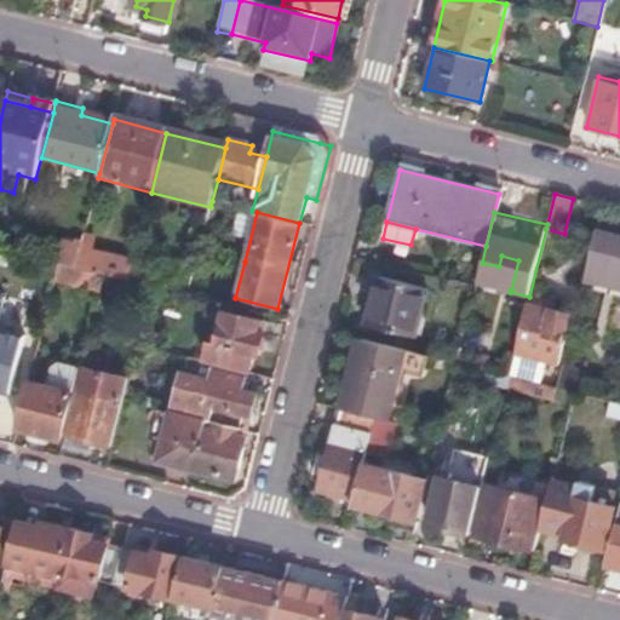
[(214,227),(206,225),(202,239),(211,240),(214,227)]
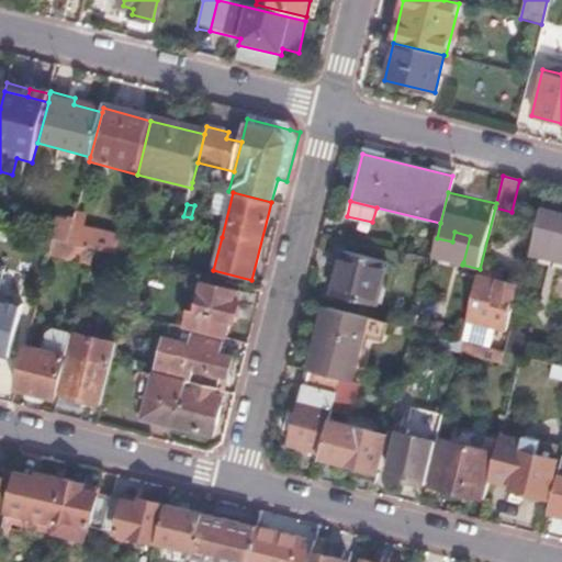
[(75,220),(68,243),(92,248),(116,255),(121,237),(83,227),(87,215),(76,212),(75,220)]
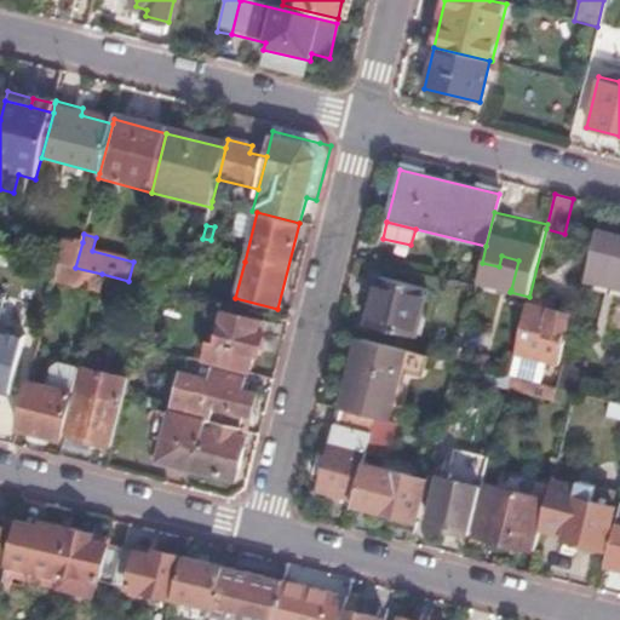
[(75,268),(82,242),(61,236),(55,263),(56,263),(75,268)]
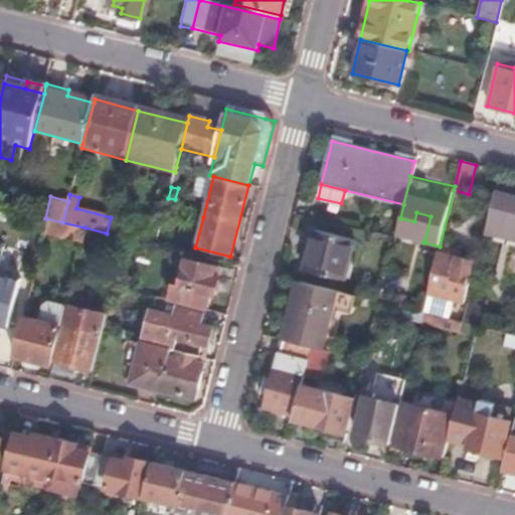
[(416,212),(414,221),(410,236),(424,240),(431,216),(416,212)]
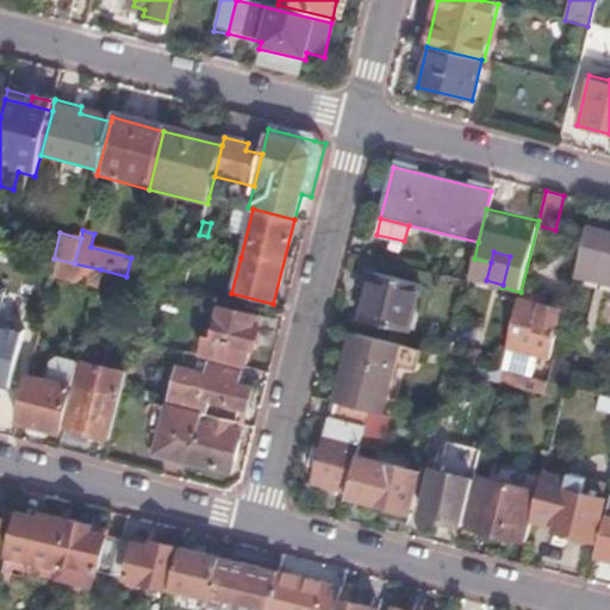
[(126,277),(139,280),(144,260),(131,257),(126,277)]
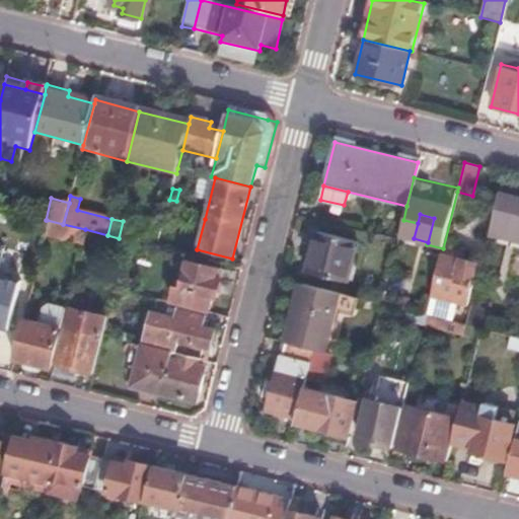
[(171,220),(164,219),(161,230),(168,232),(171,220)]
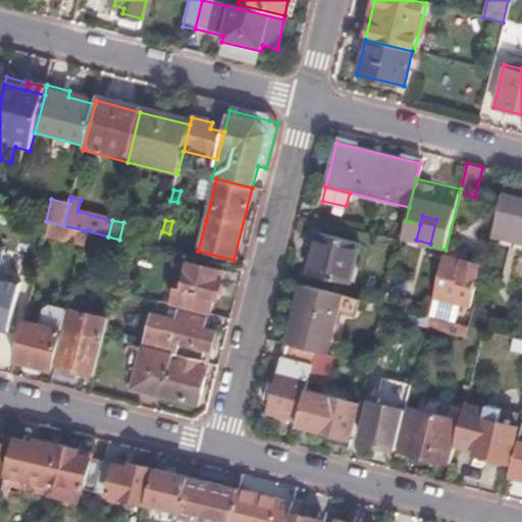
[(47,221),(42,240),(52,242),(52,238),(76,245),(74,255),(80,256),(86,230),(63,225),(47,221)]
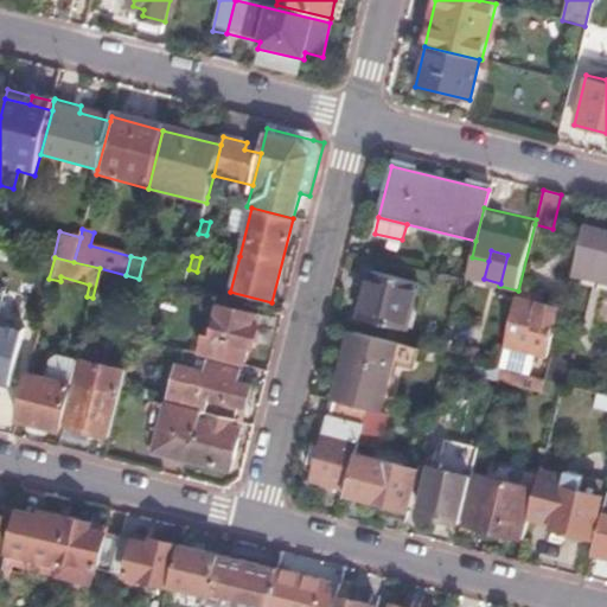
[(429,287),(377,274),(366,317),(419,330),(429,287)]
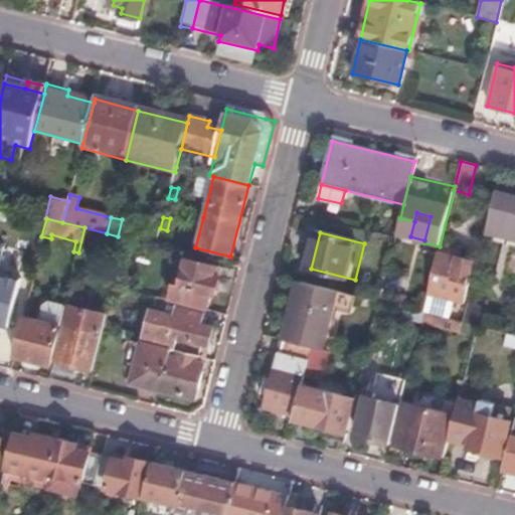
[(0,337),(0,340),(15,344),(24,308),(24,306),(14,303),(20,279),(0,273),(0,254),(2,247),(0,246),(0,315),(5,317),(0,337)]
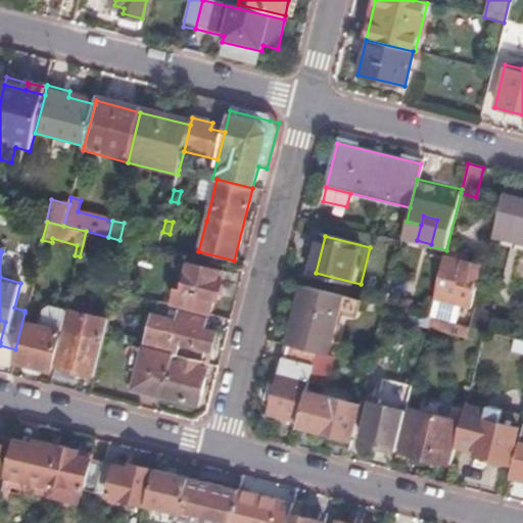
[(481,266),(444,256),(429,318),(441,322),(444,313),(447,301),(454,302),(460,281),(476,285),(481,266)]
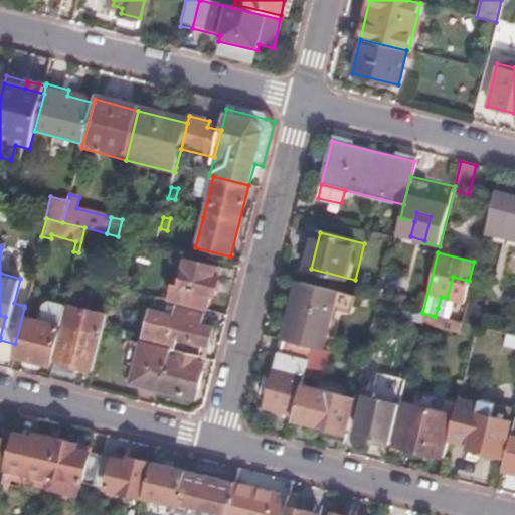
[(173,285),(169,302),(205,310),(209,295),(214,296),(219,277),(214,276),(216,268),(186,260),(179,287),(173,285)]
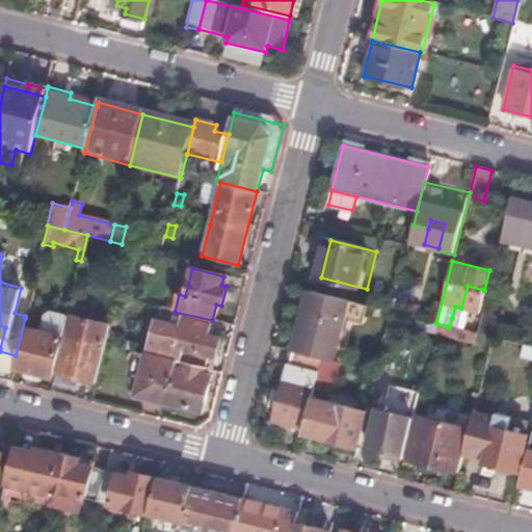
[(348,302),(311,292),(304,318),(302,318),(293,350),(322,357),(334,361),(348,302)]
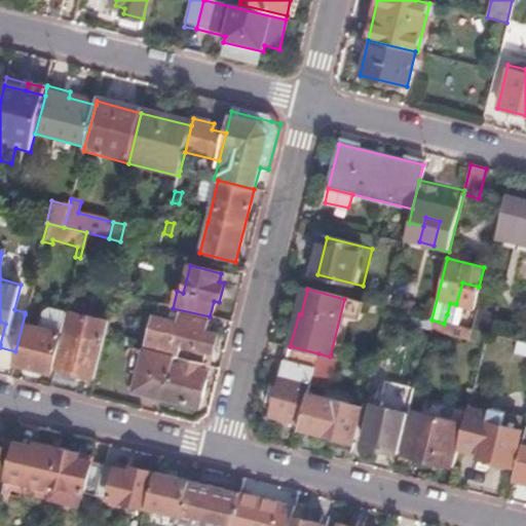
[(389,298),(387,309),(404,313),(406,302),(389,298)]
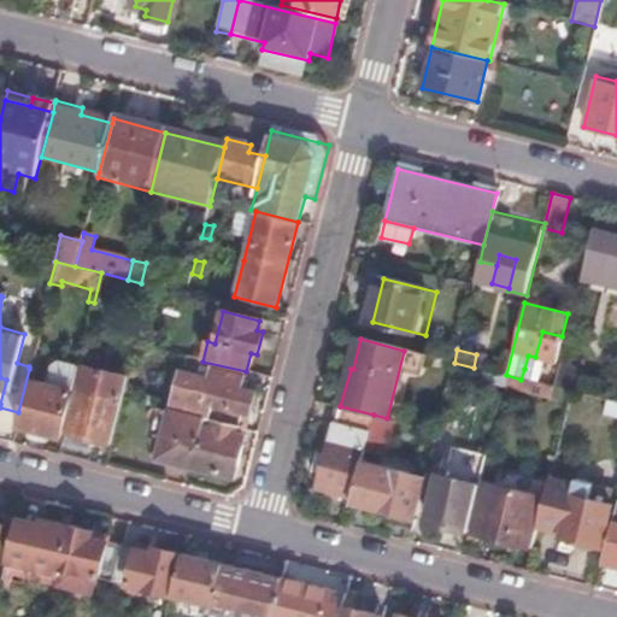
[(546,360),(542,374),(540,385),(553,387),(556,380),(559,364),(546,360)]
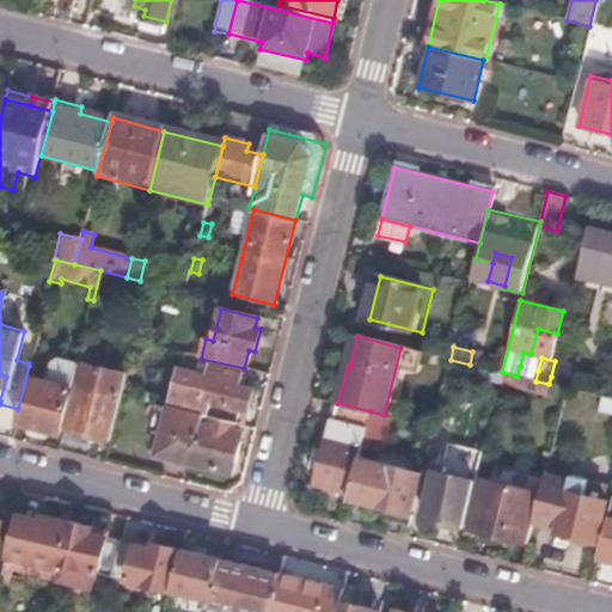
[(106,436),(117,393),(123,369),(79,359),(62,426),(91,433),(106,436)]
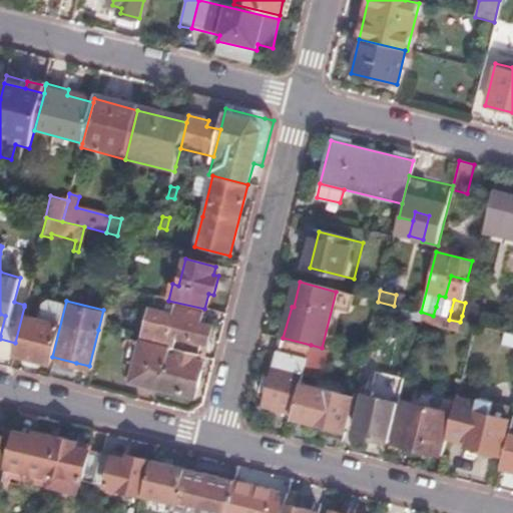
[(475,304),(465,301),(465,303),(462,316),(471,319),(475,304)]
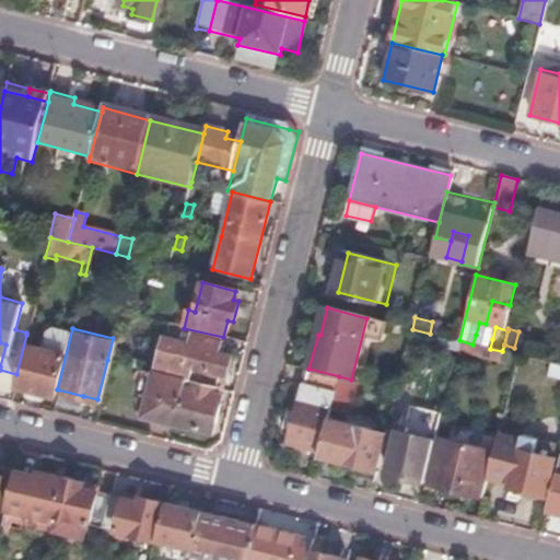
[(54,342),(26,335),(16,374),(13,385),(53,395),(63,352),(51,349),(54,342)]
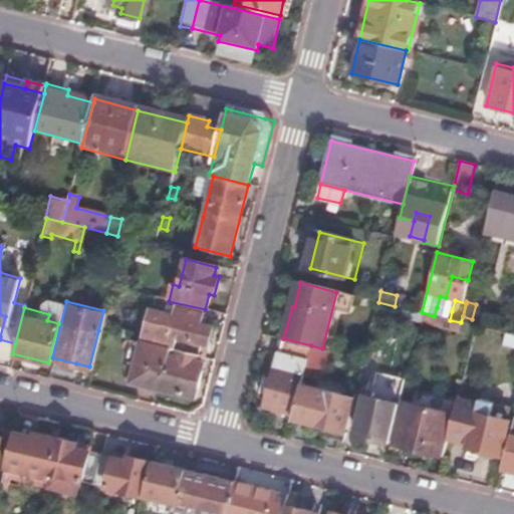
[(134,341),(140,342),(195,357),(202,359),(210,327),(199,324),(201,314),(176,307),(173,318),(141,310),(134,341)]
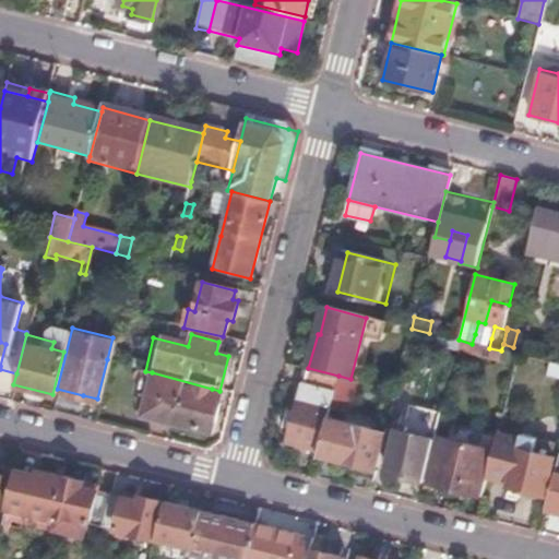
[(491,339),(475,334),(472,344),(489,348),(491,339)]
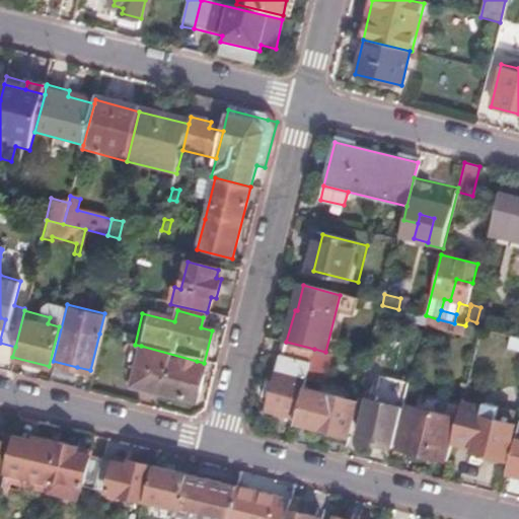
[(426,315),(423,324),(452,332),(454,323),(438,319),(426,315)]
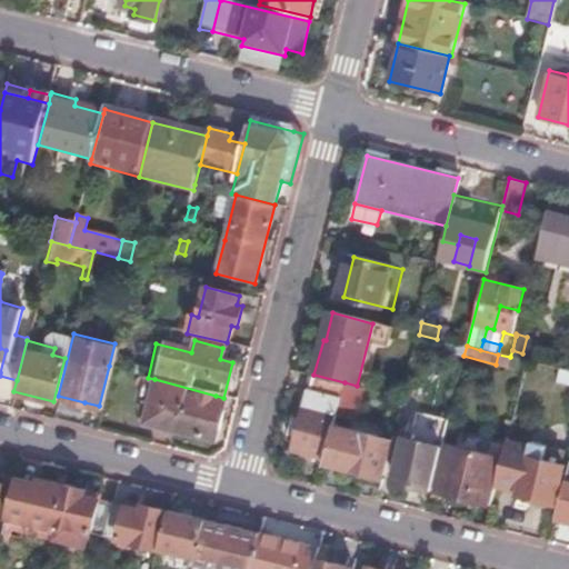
[(568,371),(560,370),(558,381),(568,382),(568,371)]
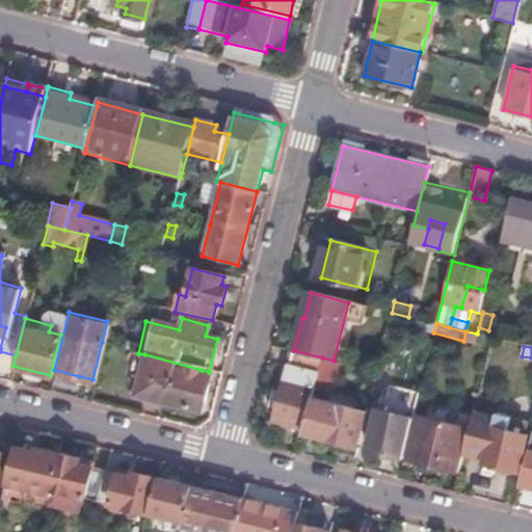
[(322,357),(293,350),(283,394),(278,408),(275,422),(303,429),(312,397),(319,370),(322,357)]
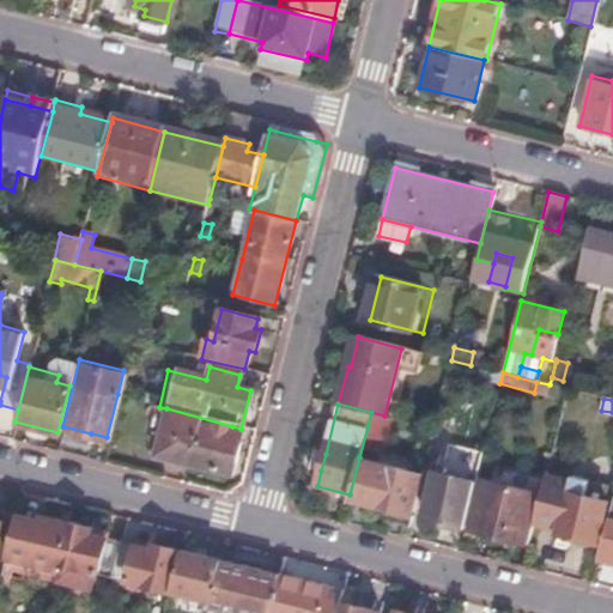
[(232,426),(167,408),(155,455),(230,473),(240,435),(231,434),(232,426)]
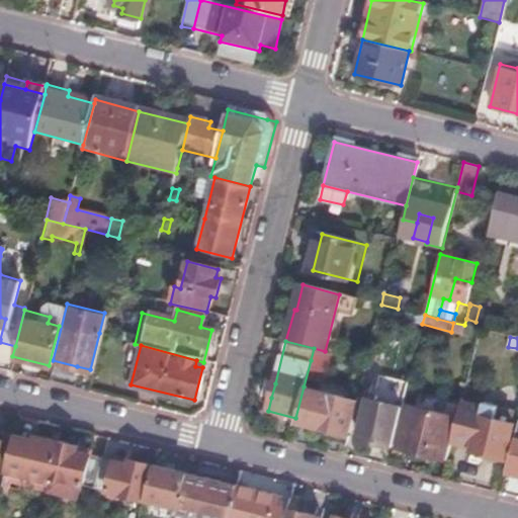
[(314,348),(311,360),(363,373),(366,361),(325,351),(314,348)]
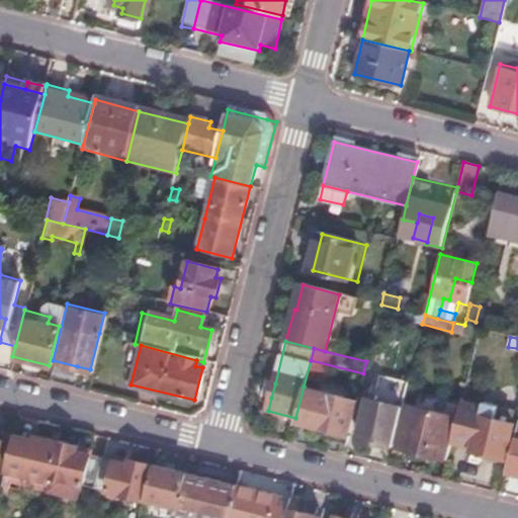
[(53,360),(51,370),(75,375),(77,366),(53,360)]
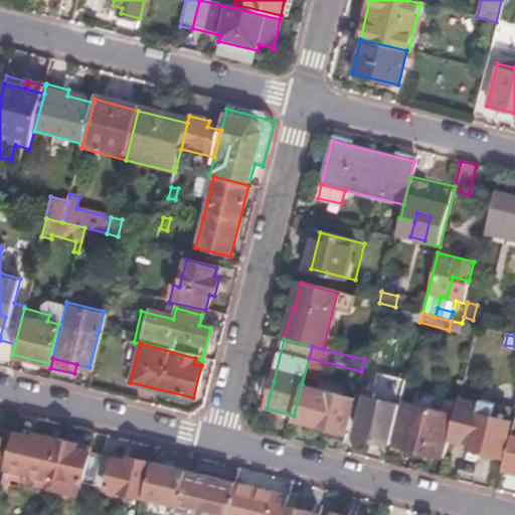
[(369,385),(357,436),(390,444),(405,380),(377,373),(373,386),(369,385)]
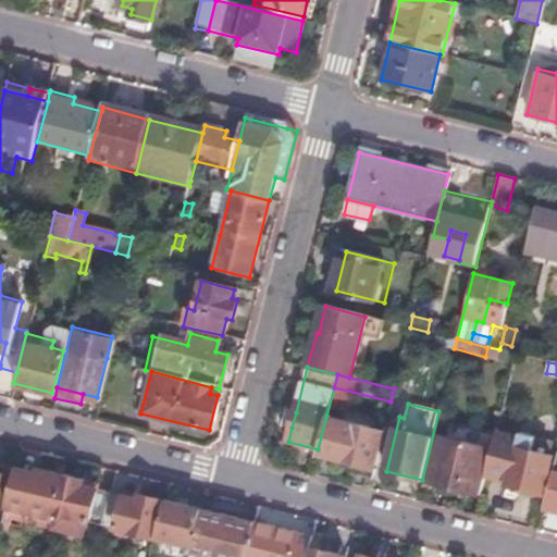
[(292,428),(296,412),(288,410),(284,426),(292,428)]
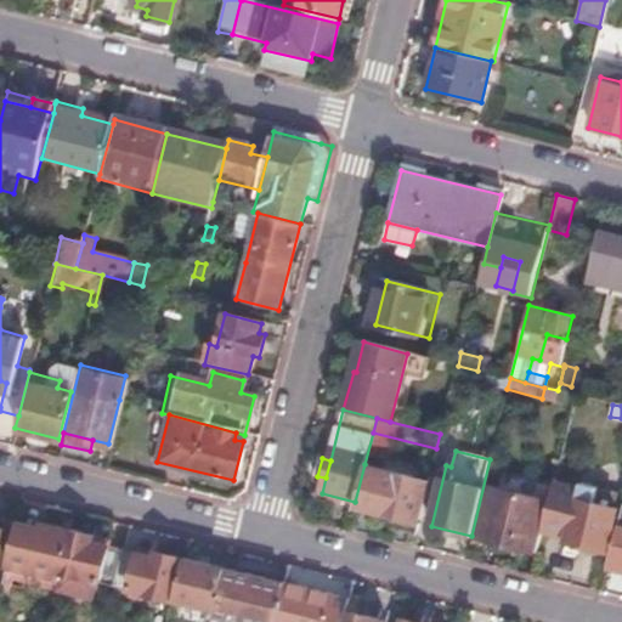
[(429,480),(365,464),(355,502),(354,507),(396,518),(418,522),(429,480)]
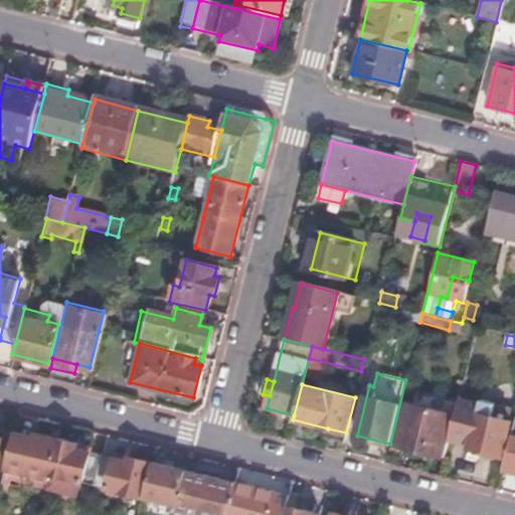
[(502,458),(511,422),(494,418),(497,404),(481,400),(480,404),(459,399),(455,416),(448,442),(470,447),(469,450),(502,458)]
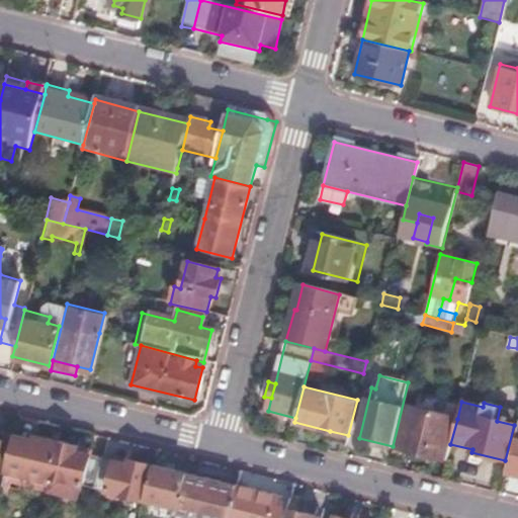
[(457,419),(406,406),(396,447),(446,459),(450,444),(457,419)]
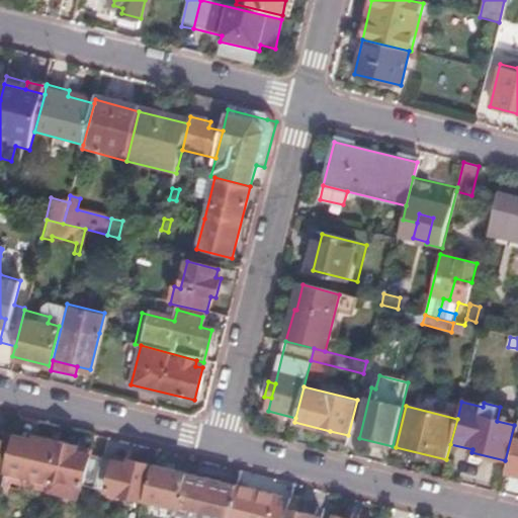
[(348,435),(330,431),(328,439),(346,444),(348,435)]
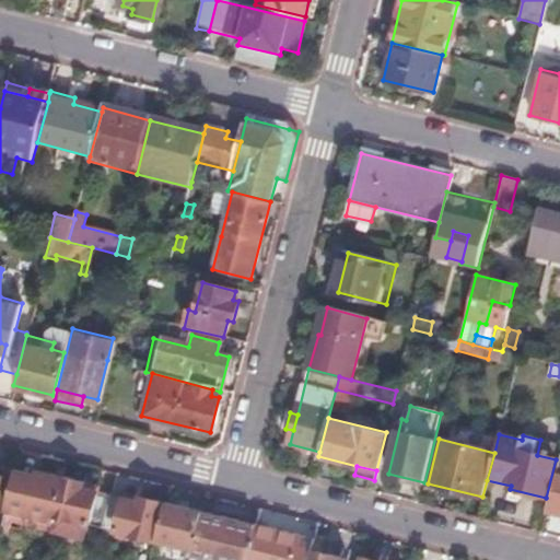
[(41,537),(56,474),(47,471),(45,478),(30,474),(26,488),(10,483),(0,522),(0,533),(4,535),(6,527),(41,537)]
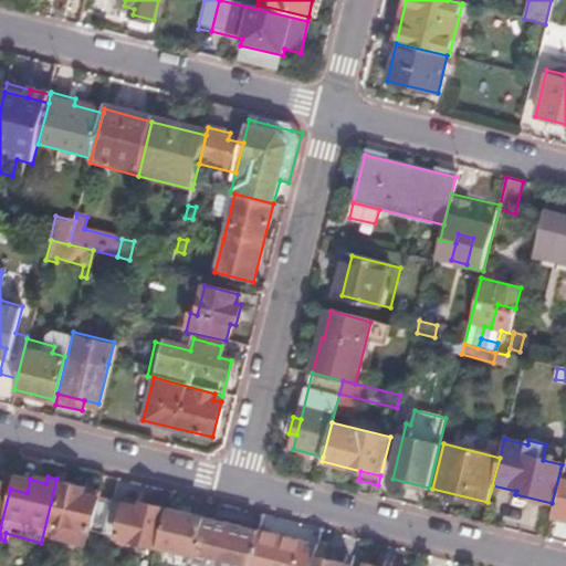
[(565,478),(562,478),(552,515),(565,519),(565,478)]
